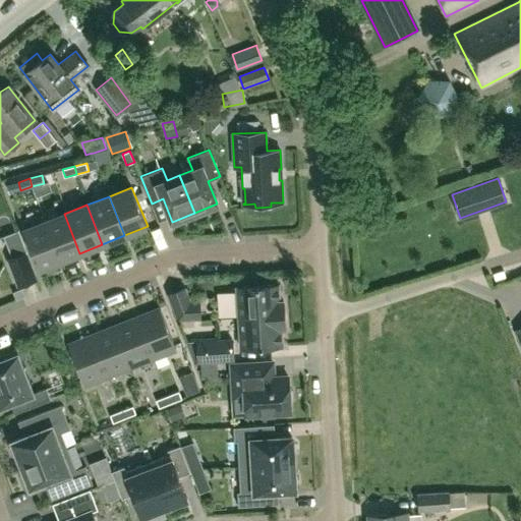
[(79,253),(64,214),(41,223),(57,262),(79,253)]
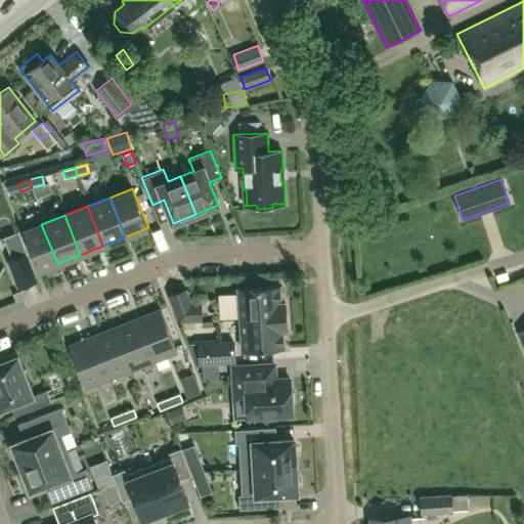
[(57,263),(41,224),(24,231),(39,270),(57,263)]
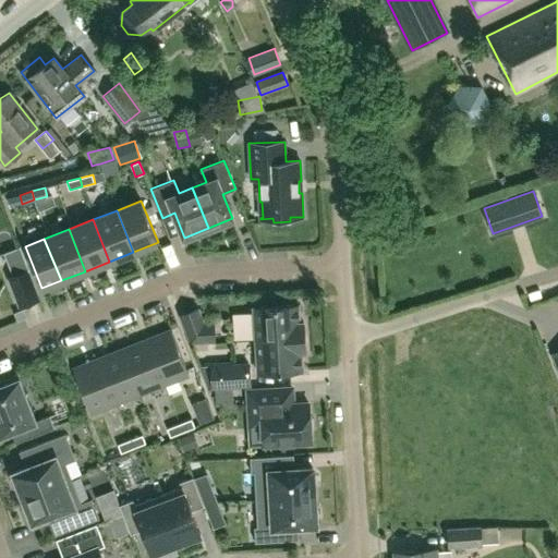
[(39,299),(28,270),(8,278),(19,306),(39,299)]
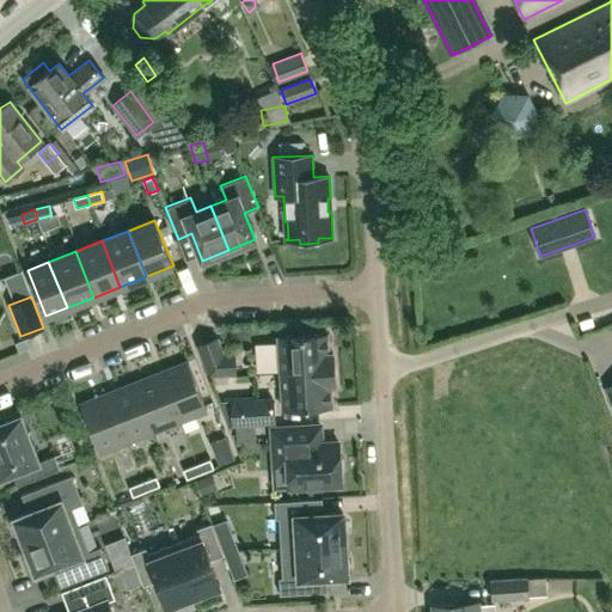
[(329,354),(328,334),(277,337),(280,373),(334,369),(332,353),(329,354)]
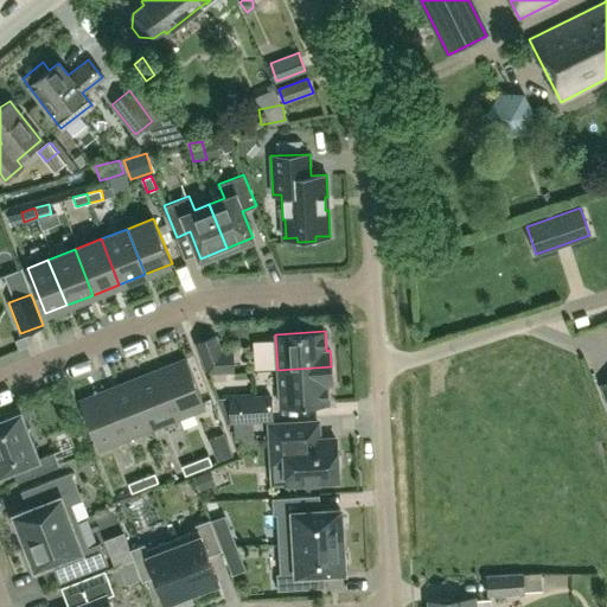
[(222,370),(221,351),(215,336),(196,342),(208,372),(232,370),(222,370)]
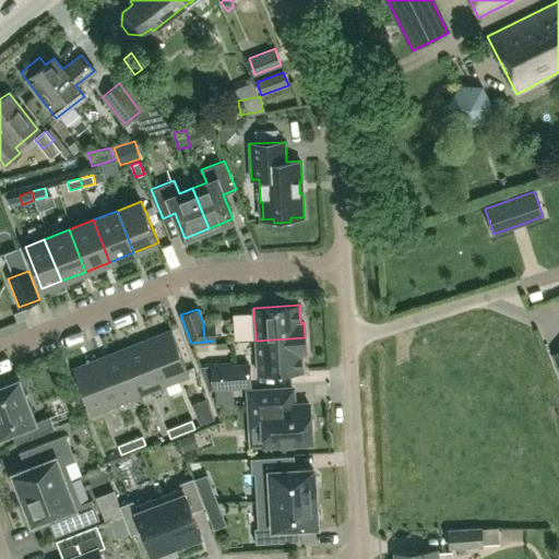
[(189,375),(171,331),(146,341),(164,384),(189,375)]
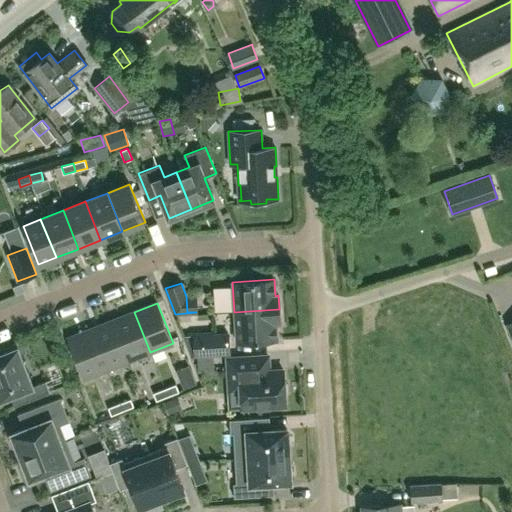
[(278,339),(276,323),(280,323),(279,309),(234,312),(236,342),(278,339)]
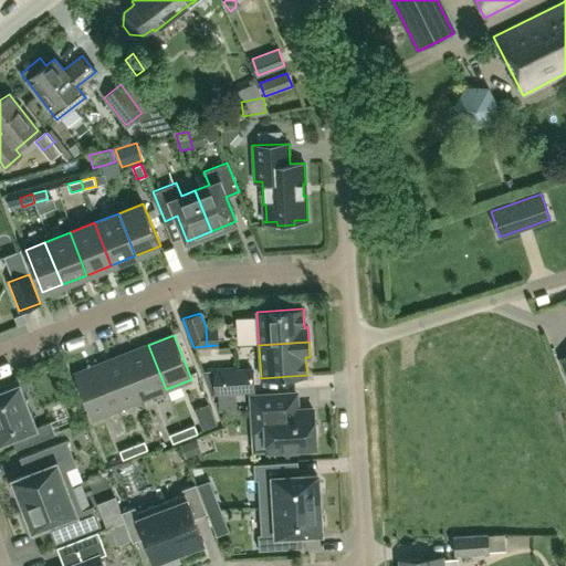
[(166,389),(148,345),(124,355),(142,399),(166,389)]
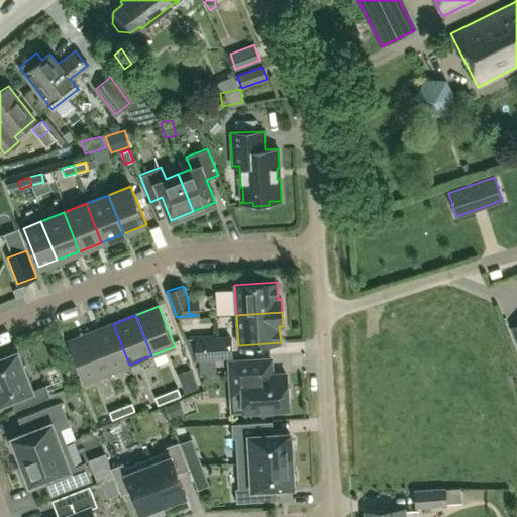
[(129,365),(113,324),(91,333),(107,373),(129,365)]
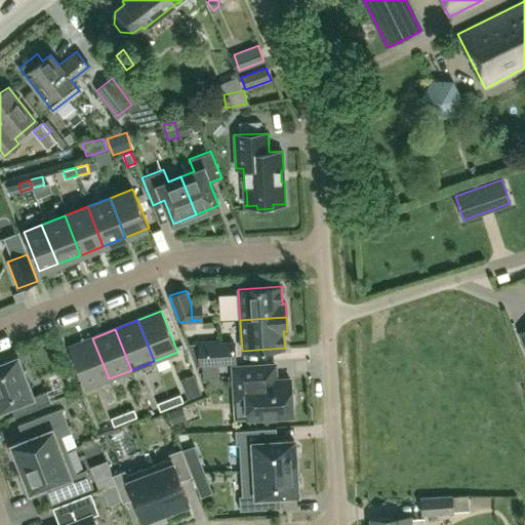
[(109,378),(92,338),(69,348),(85,388),(109,378)]
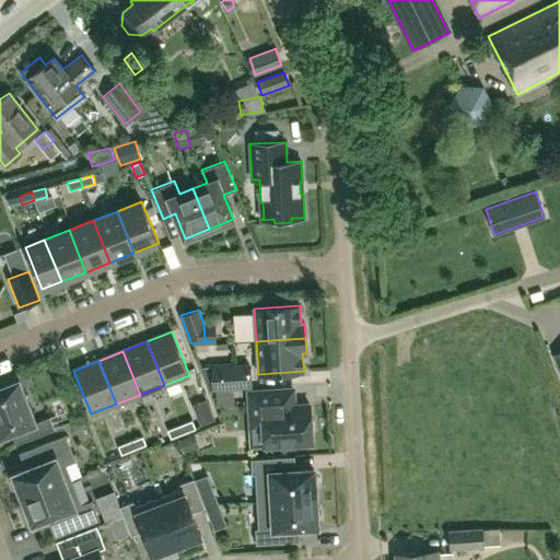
[(233,362),(210,363),(212,391),(216,391),(233,389),(252,388),(251,362),(233,363),(233,362)]
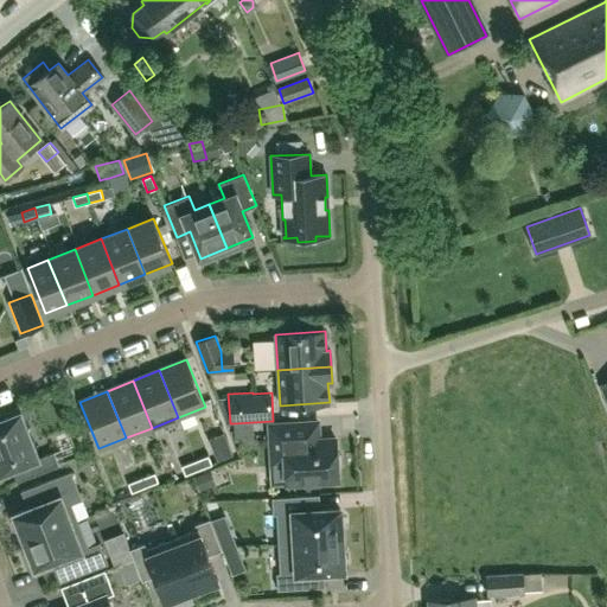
[(0,473),(27,462),(32,475),(59,466),(53,452),(38,458),(20,411),(4,419),(1,414),(0,414),(0,473)]
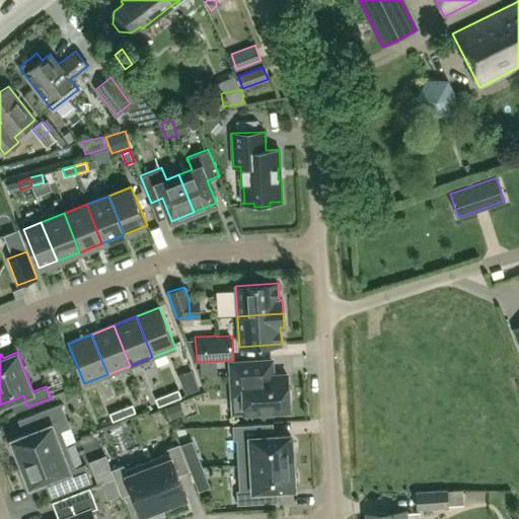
[(292,396),(291,389),(288,385),(287,375),(273,376),(272,361),(231,363),(232,396),(244,395),(245,414),(289,412),(289,400),(292,396)]
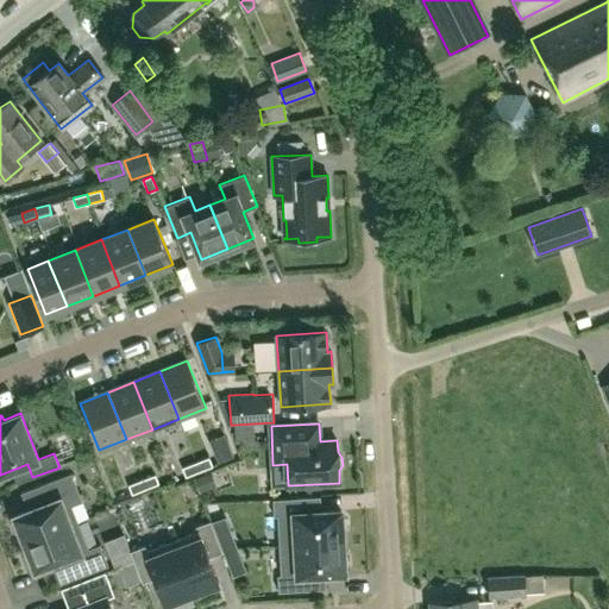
[(224,434),(209,440),(218,462),(232,456),(224,434)]
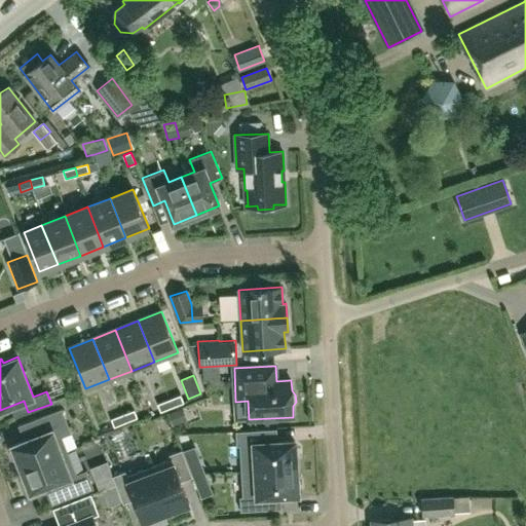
[(181,395),(170,400),(173,407),(184,403),(181,395)]
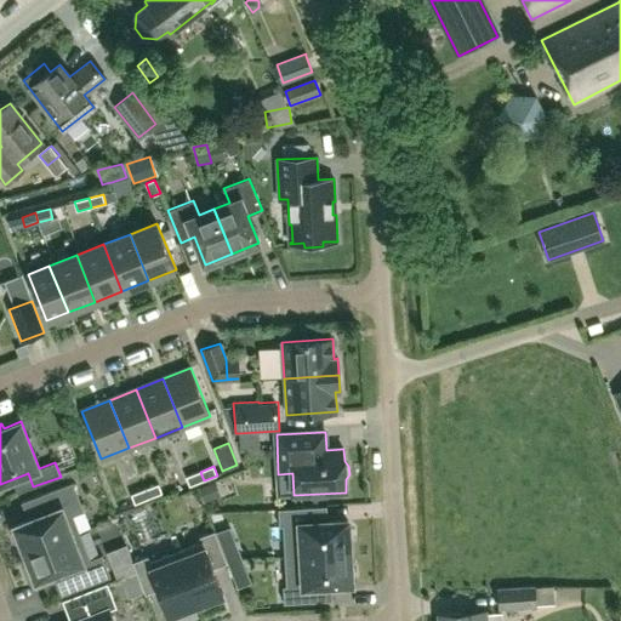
[(189,486),(204,480),(200,472),(186,477),(189,486)]
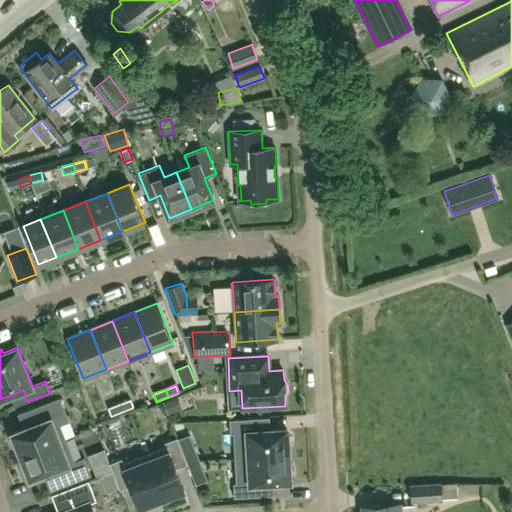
[(65,439),(60,425),(69,421),(60,397),(18,414),(22,425),(23,424),(25,428),(12,433),(13,436),(10,439),(13,448),(18,449),(21,456),(65,439)]
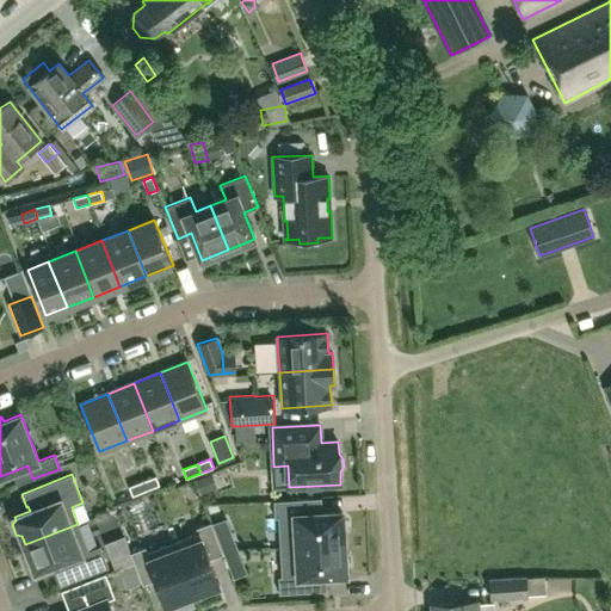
[(207,475),(195,480),(201,494),(213,489),(207,475)]
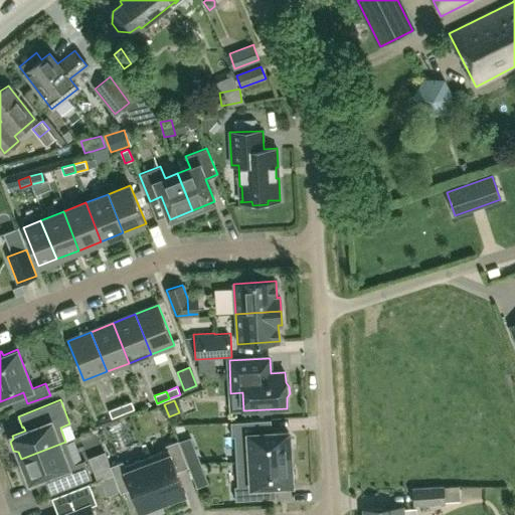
[(131,401),(120,405),(123,413),(135,408),(131,401)]
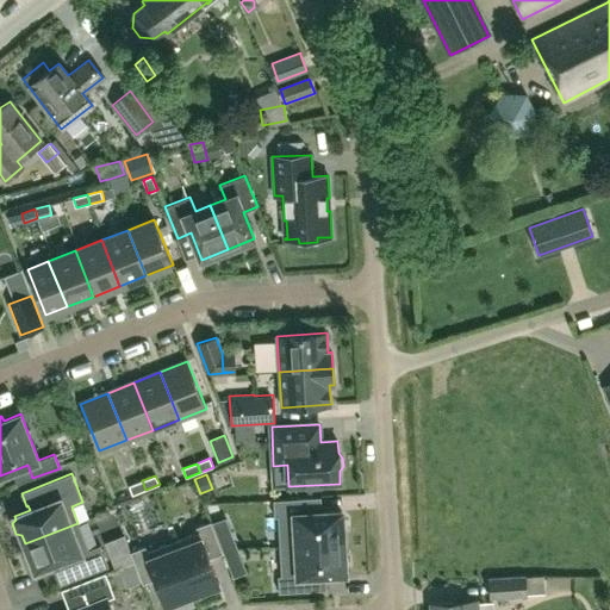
[(132,495),(145,490),(142,480),(129,486),(132,495)]
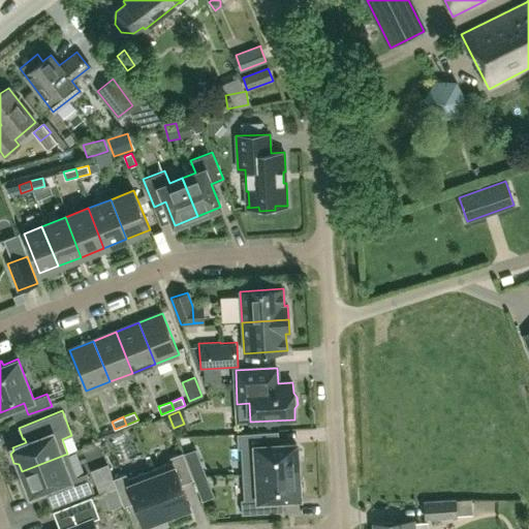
[(300,458),(300,449),(297,447),(297,443),(273,444),(272,432),(237,434),(238,448),(241,447),(243,473),(298,470),(298,461),(300,458)]
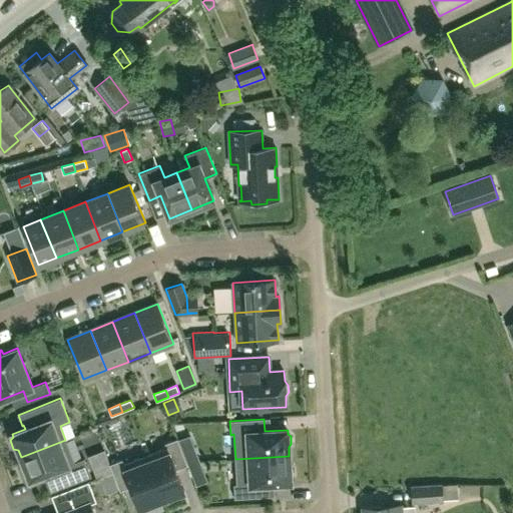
[(145,455),(161,499),(184,490),(176,469),(187,465),(176,438),(164,443),(166,447),(145,455)]
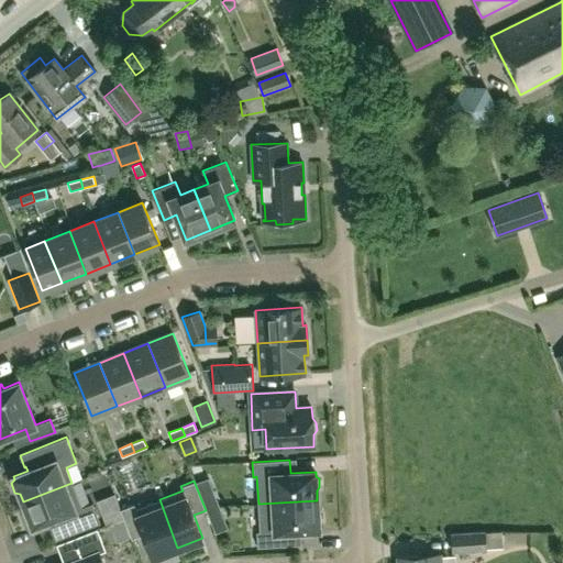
[(100,522),(92,503),(81,507),(72,483),(23,501),(26,509),(23,514),(26,523),(32,523),(33,528),(62,517),(68,536),(100,522)]
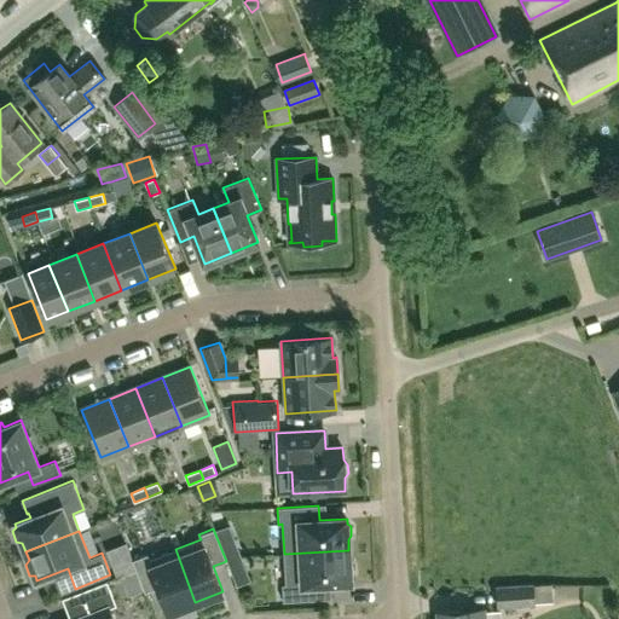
[(195,602),(175,549),(149,560),(148,554),(132,560),(137,571),(144,589),(145,593),(158,586),(168,613),(195,602)]
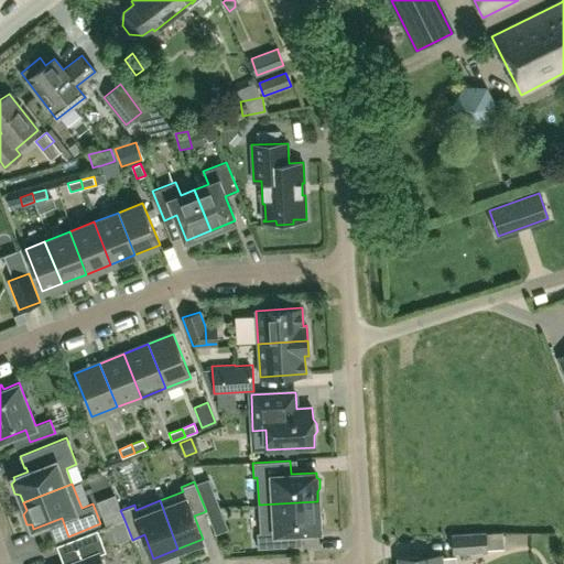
[(322,522),(322,514),(318,511),(317,501),(259,505),(260,532),(257,532),(258,548),(295,545),(294,532),(320,530),(320,525),(322,522)]
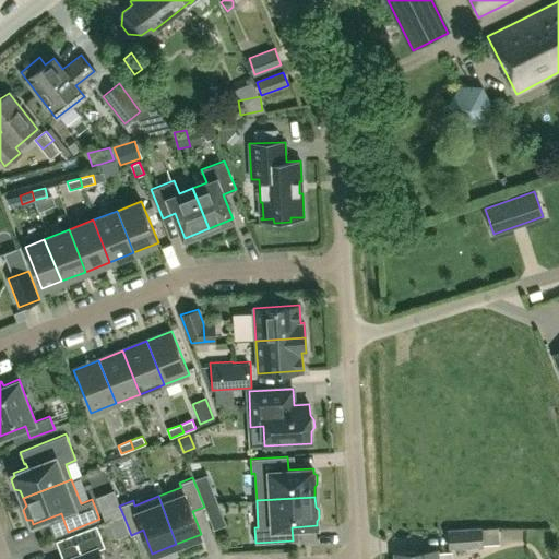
[(123,515),(108,521),(115,537),(130,532),(123,515)]
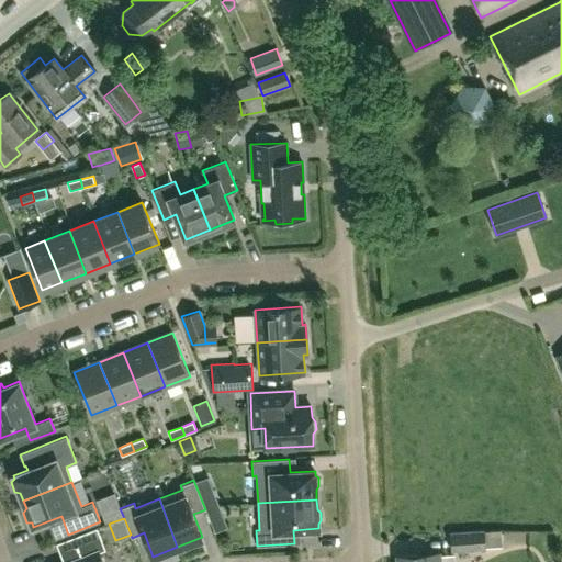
[(102,561),(99,552),(105,549),(97,527),(56,543),(62,557),(64,557),(66,561),(102,561)]
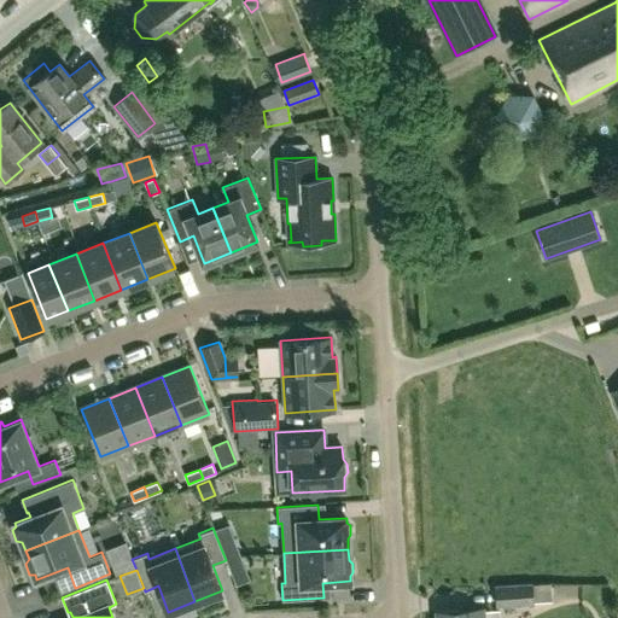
[(532,583),(495,586),(496,607),(534,606),(534,604),(552,602),(551,584),(534,586),(532,583)]
